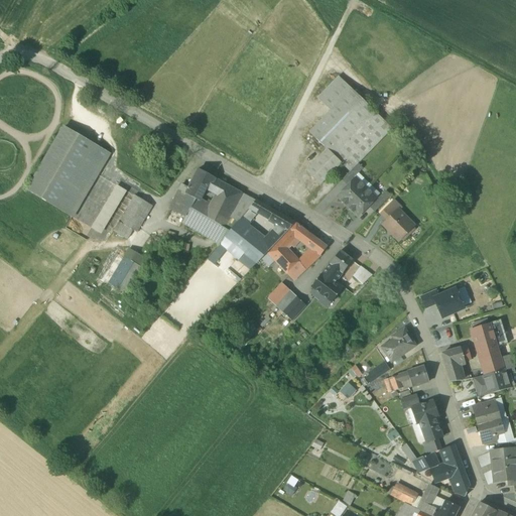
[(338,78),(316,99),(330,112),(351,90),(338,78)]
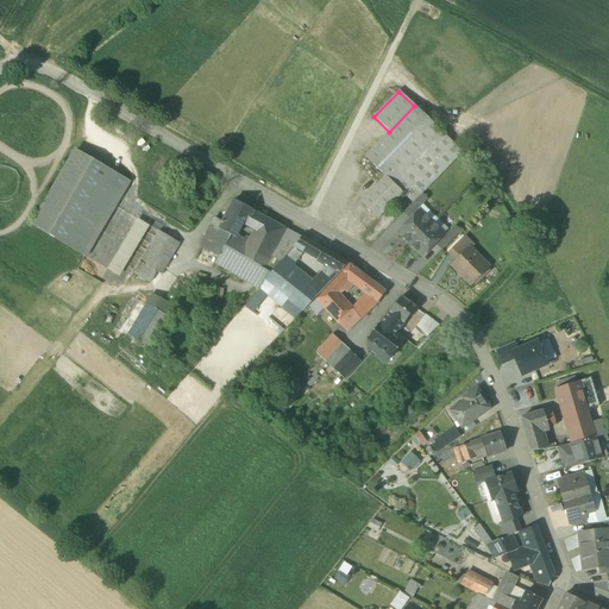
[(389,132),(365,157),(385,177),(360,202),(377,219),(402,194),(412,203),(462,152),(414,106),(389,132)]
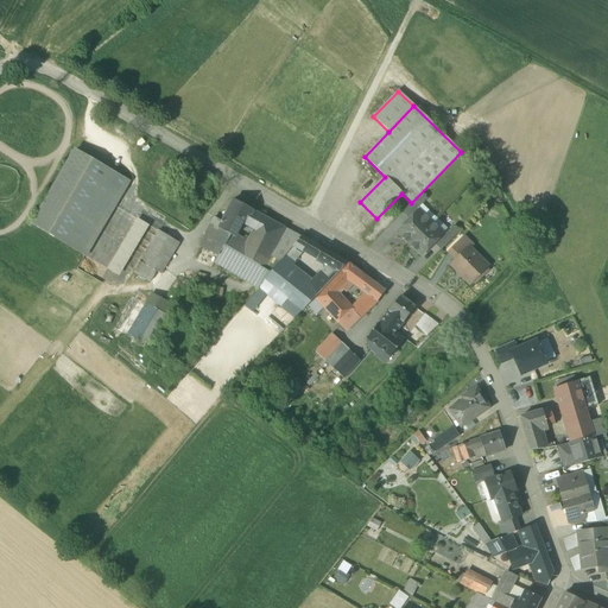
[(127,183),(74,152),(31,226),(84,257),(127,183)]
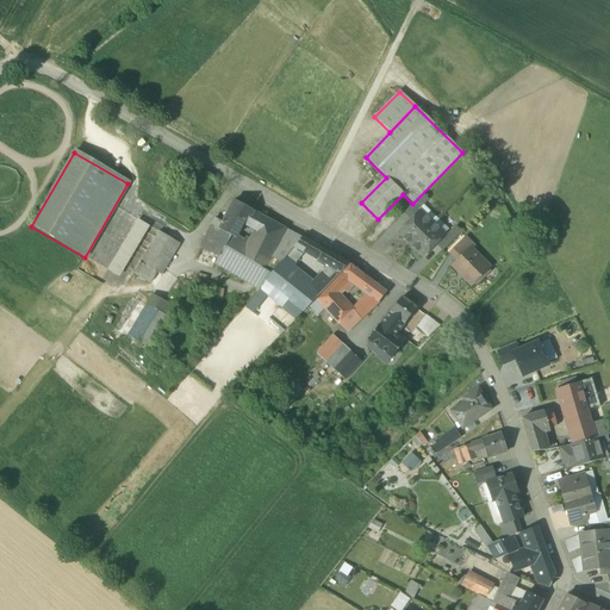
[(422,194),(404,213),(410,219),(428,200),(422,194)]
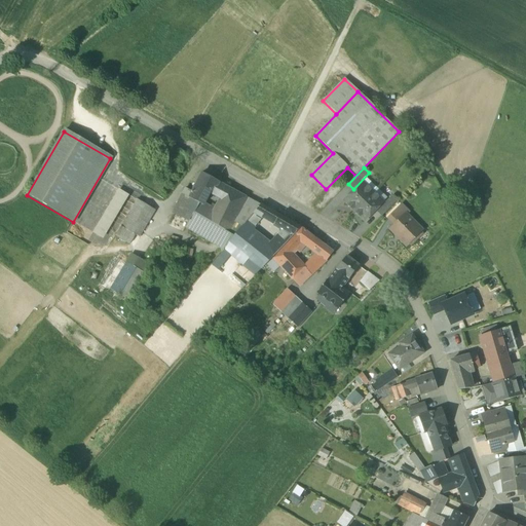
[(218,183),(201,175),(192,193),(189,199),(199,204),(202,197),(205,199),(211,189),(214,191),(218,183)]
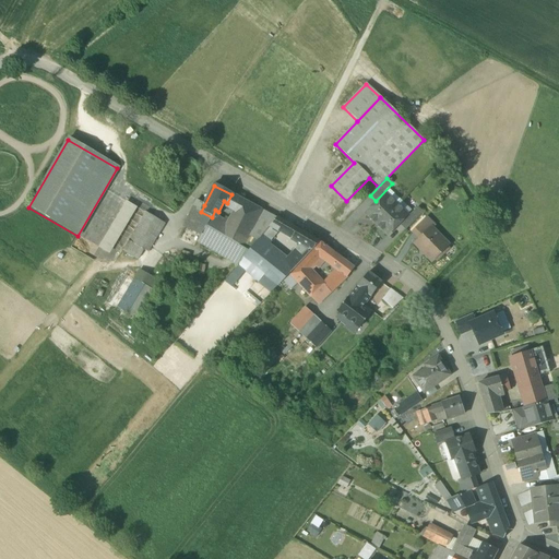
[(261,210),(232,194),(227,203),(235,207),(226,225),(226,232),(225,238),(242,248),(261,210)]
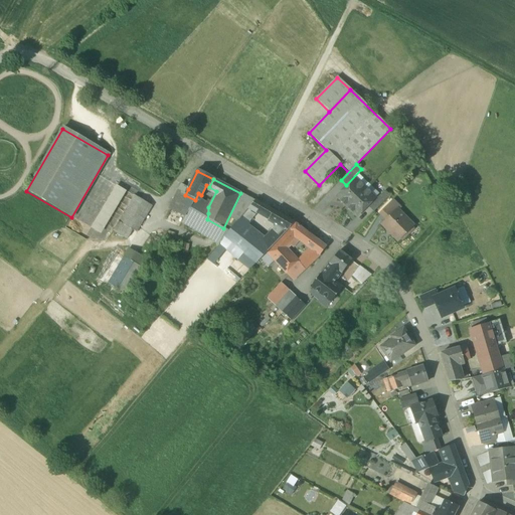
[(354,179),(337,197),(347,206),(364,188),(354,179)]
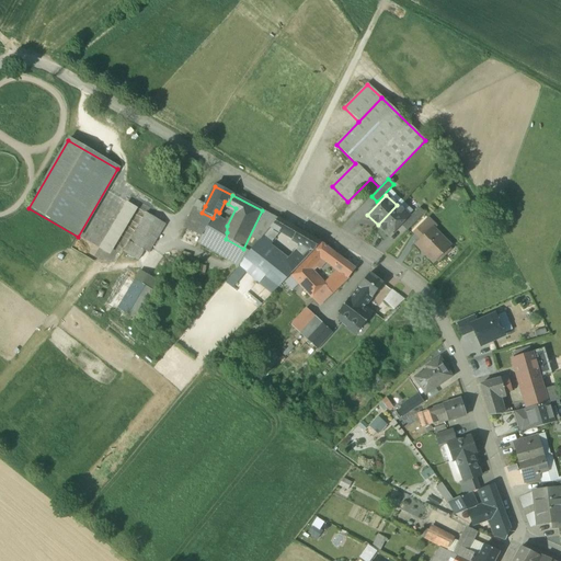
[(137,210),(124,202),(101,244),(109,252),(137,210)]
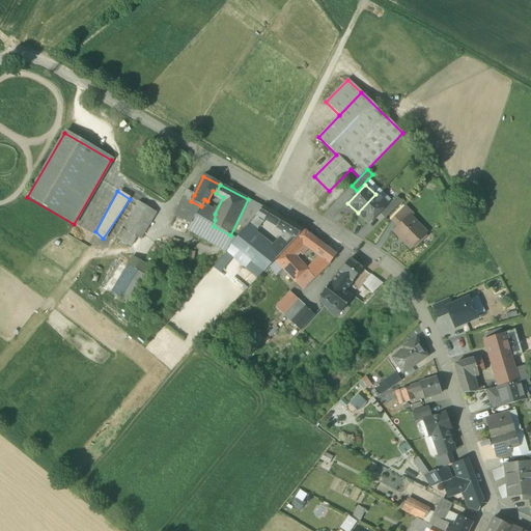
[(186,192),(174,215),(182,219),(191,201),(194,195),(186,192)]
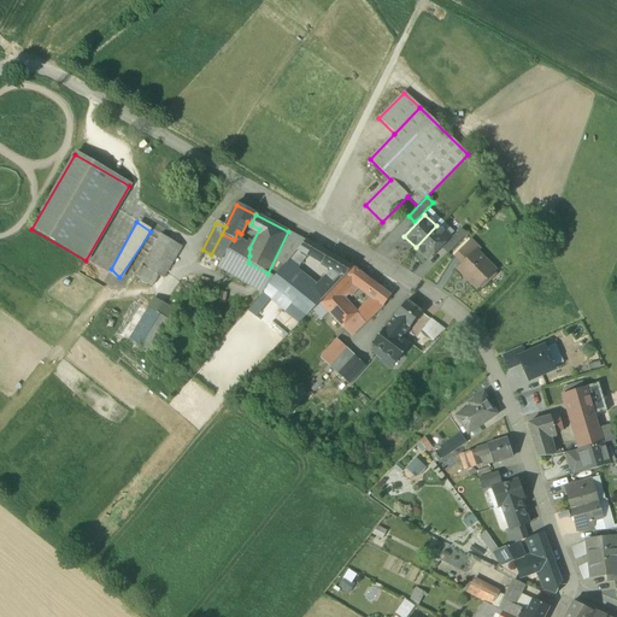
[(436,225),(416,247),(428,259),(448,238),(436,225)]
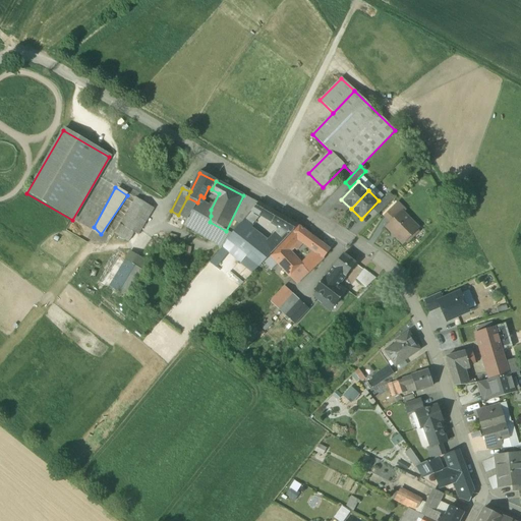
[(389,193),(372,210),(378,215),(394,198),(389,193)]
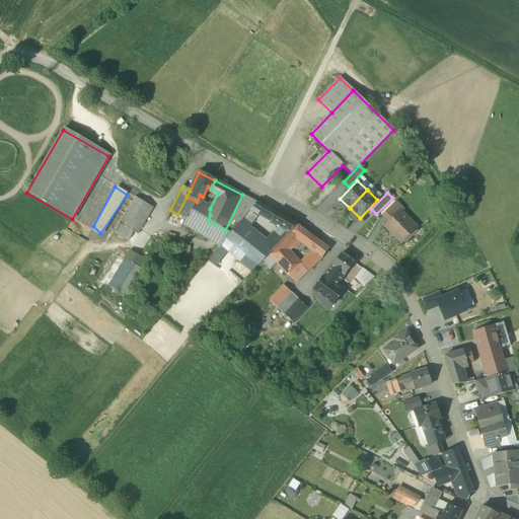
[(153,208),(135,197),(119,224),(133,232),(137,234),(153,208)]
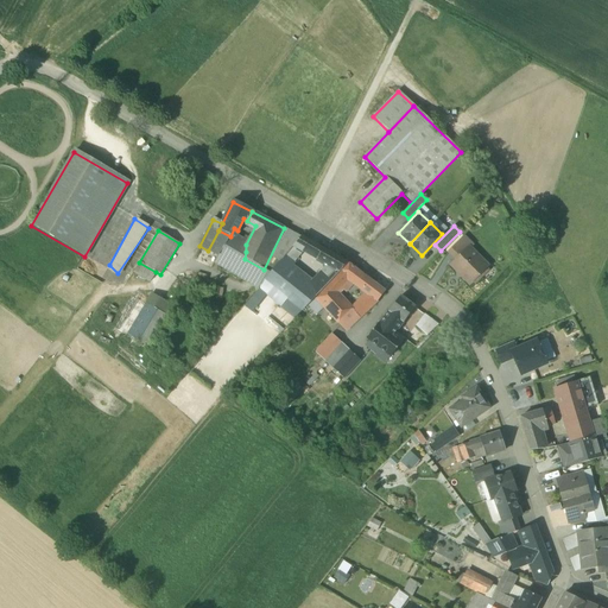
[(230,236),(219,230),(208,251),(219,255),(223,247),(230,236)]
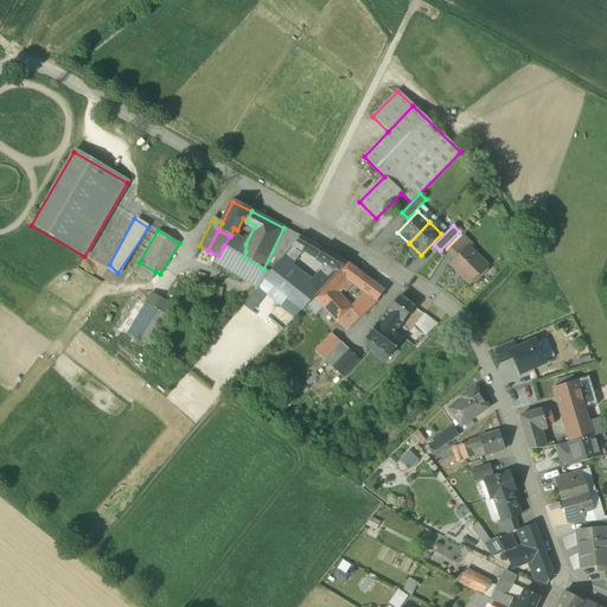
[(246,244),(230,236),(223,247),(244,259),(246,251),(246,244)]
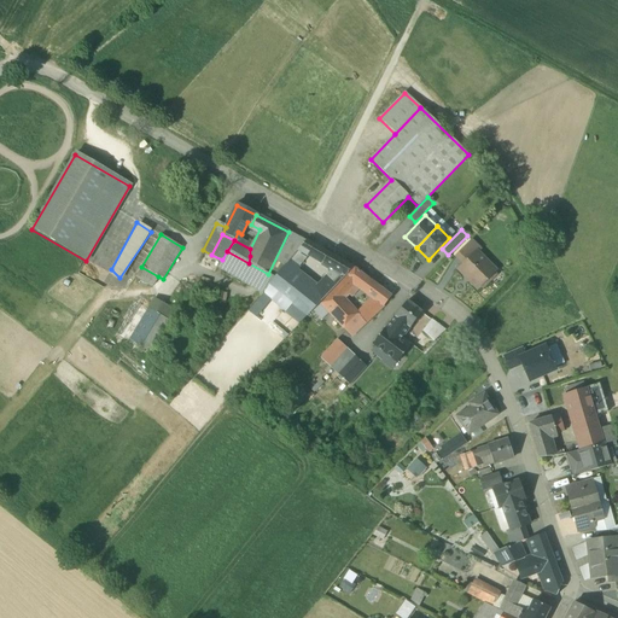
[(307,240),(284,267),(293,275),(308,256),(322,264),(330,255),(307,240)]
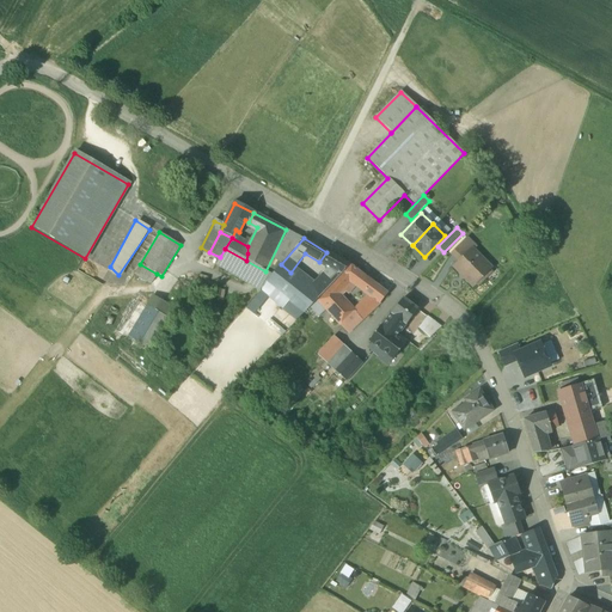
[(466,239),(451,255),(459,263),(472,250),(472,251),(475,249),(466,239)]
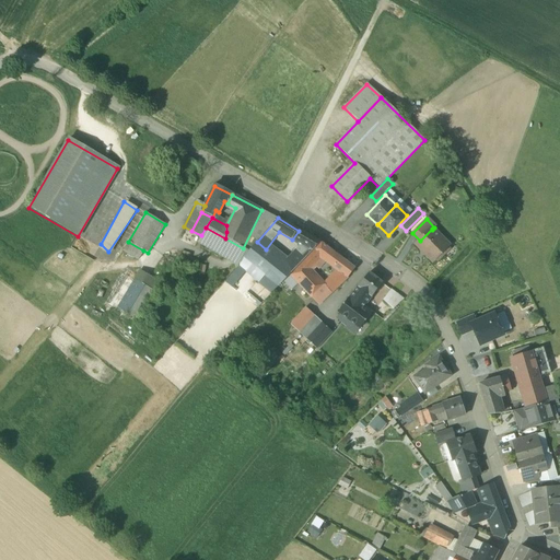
[(225,238),(206,228),(201,235),(197,243),(236,266),(245,251),(243,248),(225,238)]
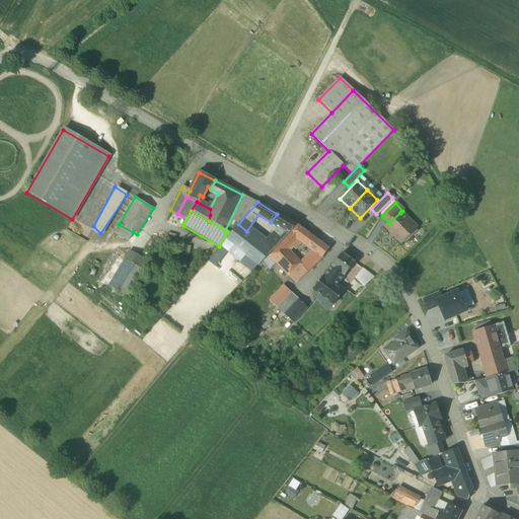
[(389,223),(384,227),(400,243),(405,239),(409,238),(412,235),(412,231),(406,226),(411,223),(400,213),(400,212),(389,223)]
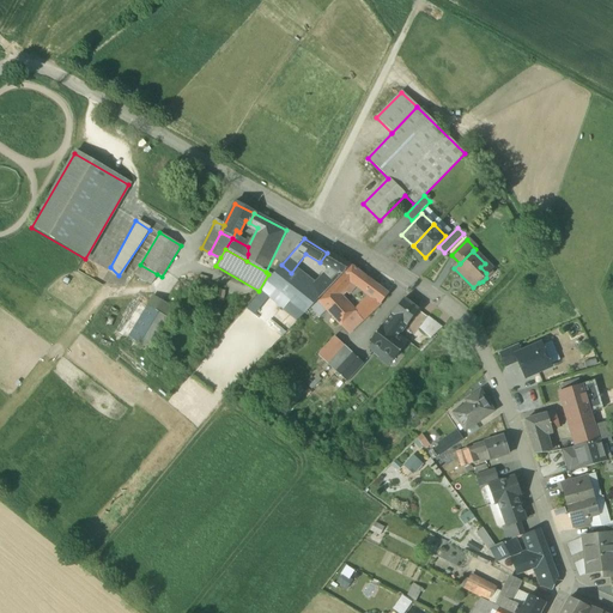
[(351,267),(327,253),(320,262),(319,265),(328,269),(341,278),(351,267)]
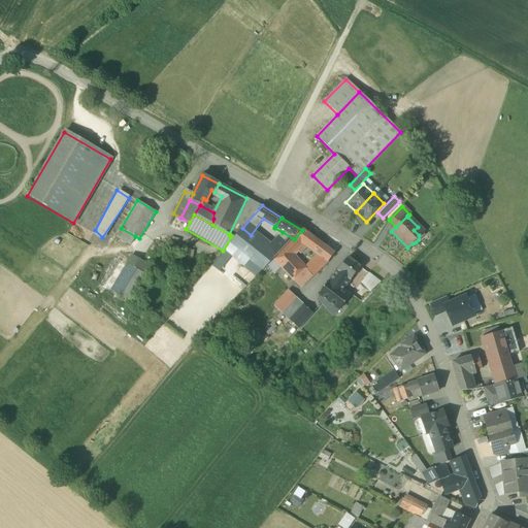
[(135,236),(121,228),(116,236),(130,245),(135,236)]
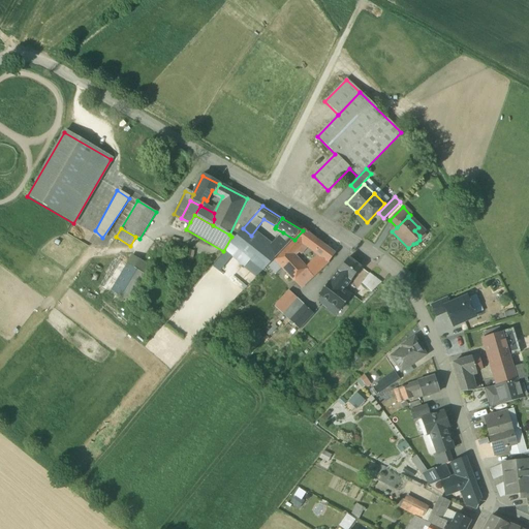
[(251,236),(243,228),(224,251),(240,262),(258,241),(251,236)]
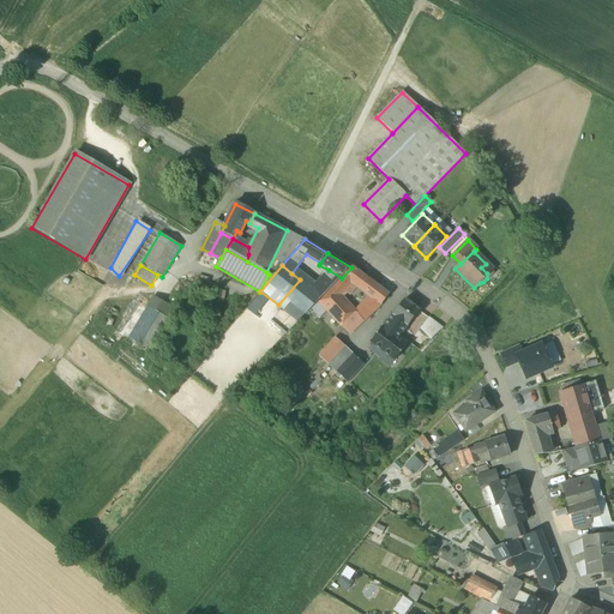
[(365,277),(351,268),(342,278),(331,289),(339,296),(350,284),(356,288),(365,277)]
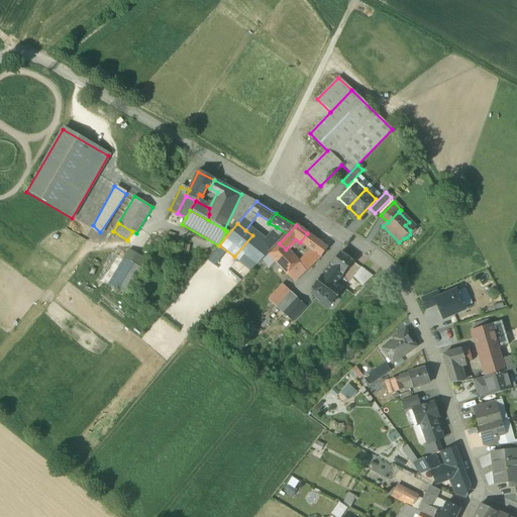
[(288,234),(277,227),(262,242),(267,247),(270,244),(274,248),(279,243),(288,234)]
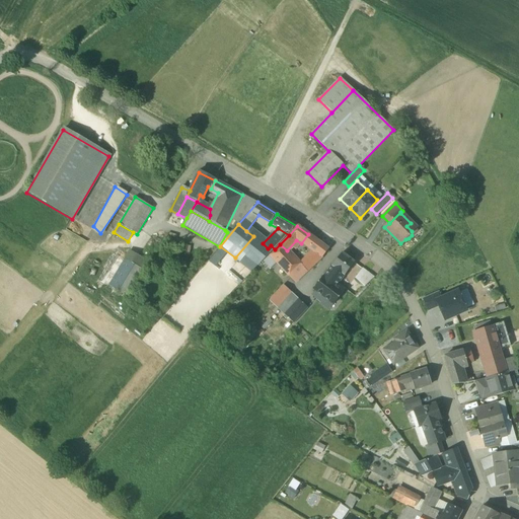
[(327,249),(308,234),(301,243),(312,250),(300,264),(307,272),(321,257),(327,249)]
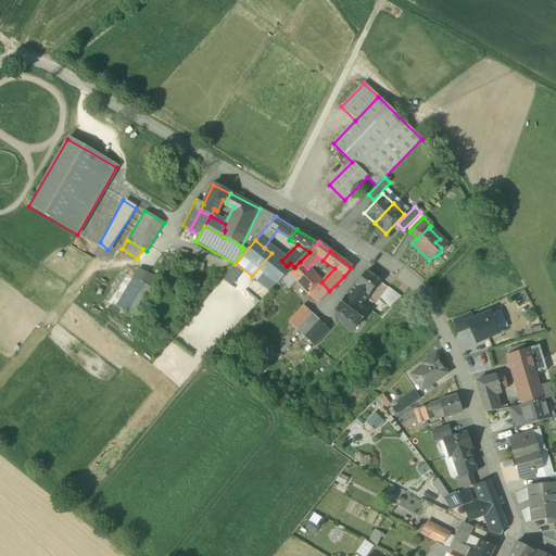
[(281,261),(272,253),(252,276),(269,290),(288,274),(294,267),(290,263),(287,266),(281,261)]
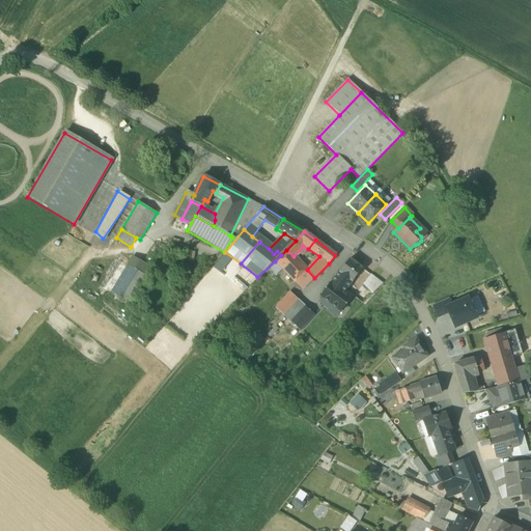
[(294,256),(286,250),(281,255),(275,261),(302,290),(314,278),(307,270),(294,256)]
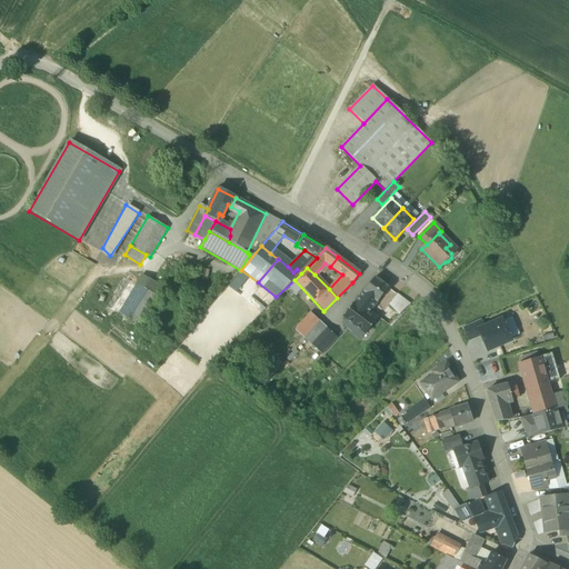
[(161,287),(142,275),(119,313),(139,325),(161,287)]
